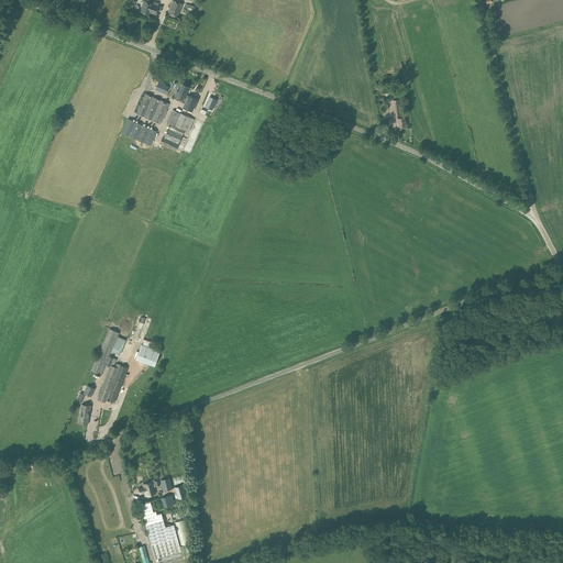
[(173,0),(168,13),(178,17),(183,4),(173,0)]
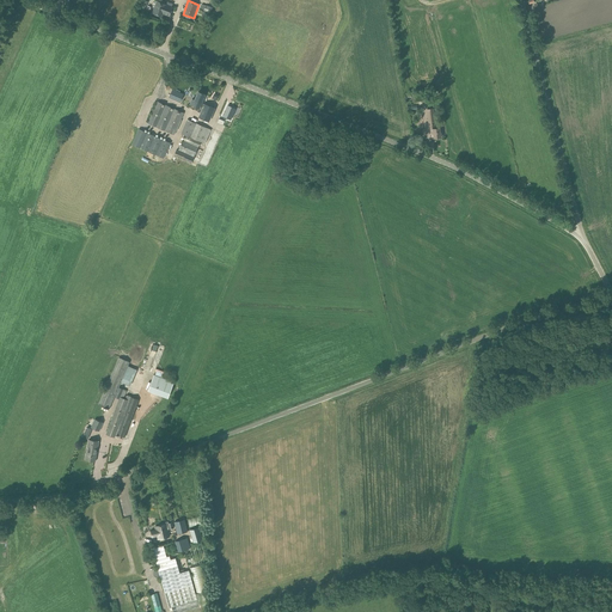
[(158,1),(153,12),(161,16),(164,12),(170,14),(172,7),(158,1)]
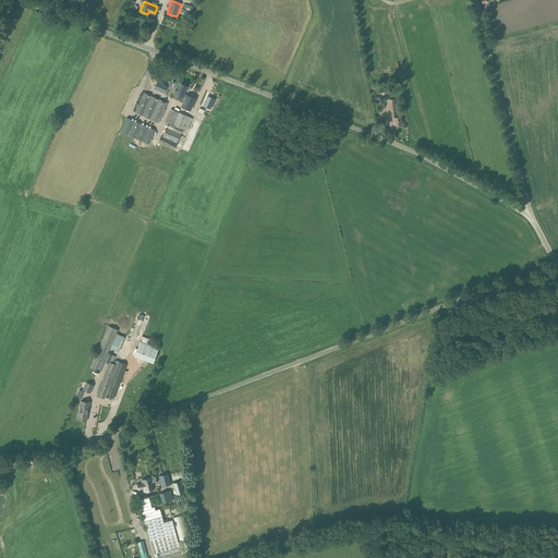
[(157,82),(154,89),(165,94),(168,86),(157,82)]
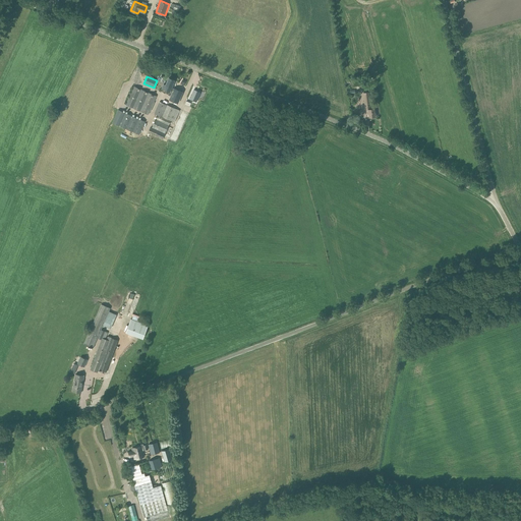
[(164,84),(162,89),(170,93),(170,92),(172,93),(174,89),(177,81),(169,78),(166,85),(164,84)]
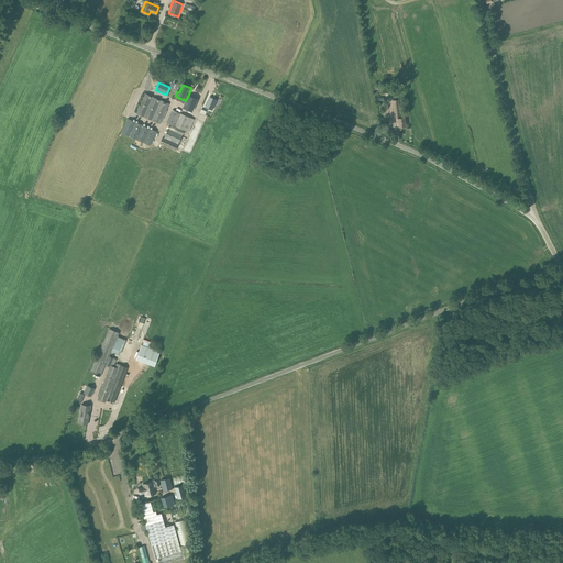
[(144,94),(135,113),(161,124),(169,105),(144,94)]
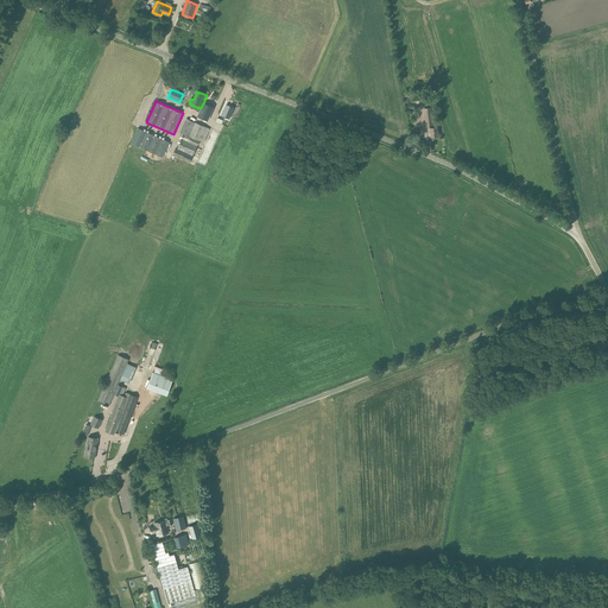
[(203,103),(201,108),(197,116),(208,121),(214,108),(203,103)]
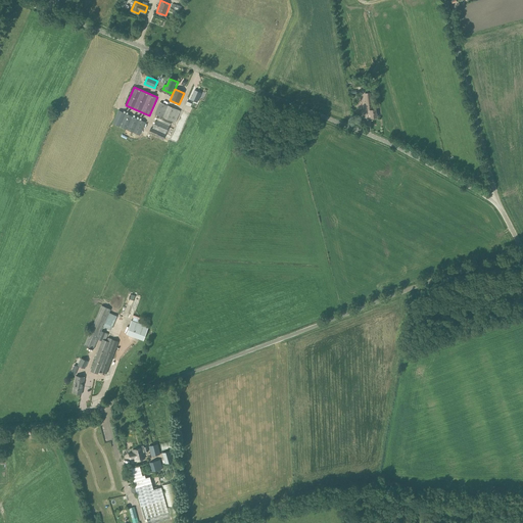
[(197,102),(201,93),(195,90),(190,99),(197,102)]
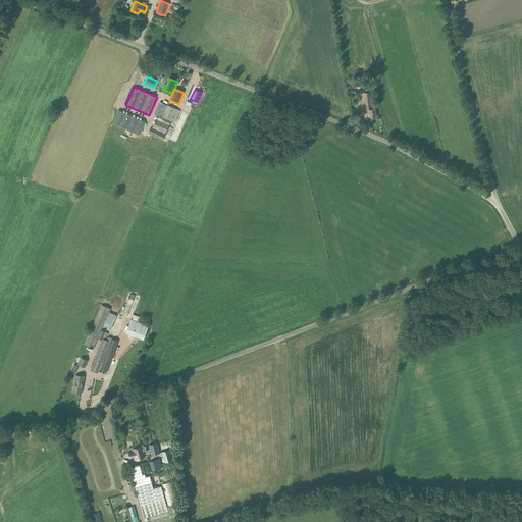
[(375,110),(372,110),(370,93),(365,93),(366,111),(369,111),(370,118),(376,118),(375,110)]
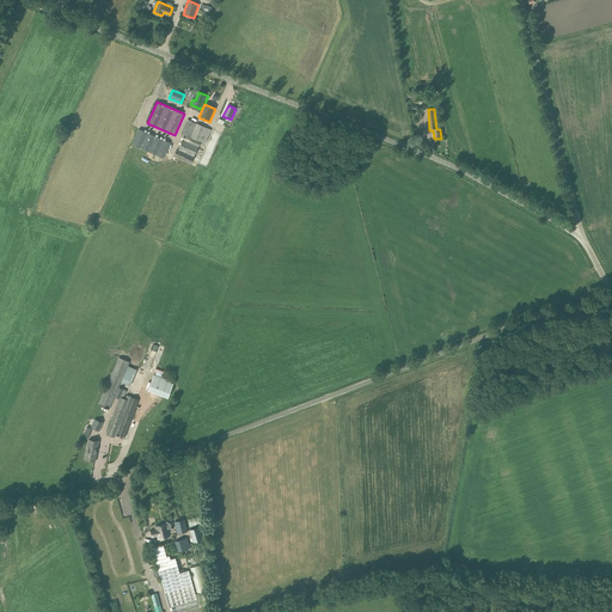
[(188,120),(181,133),(190,138),(196,123),(188,120)]
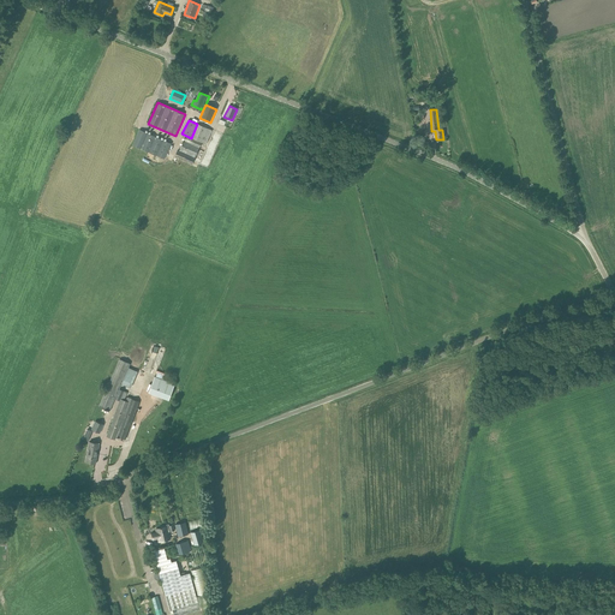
[(197,124),(191,138),(207,144),(213,131),(197,124)]
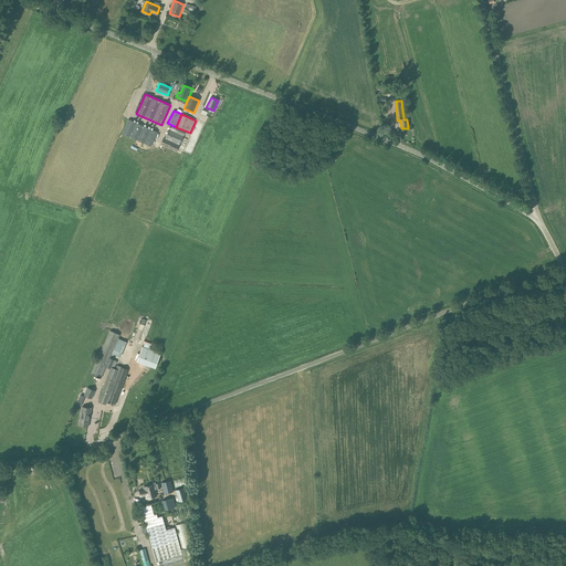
[(127,123),(122,134),(152,147),(158,133),(125,118),(124,121),(127,123)]
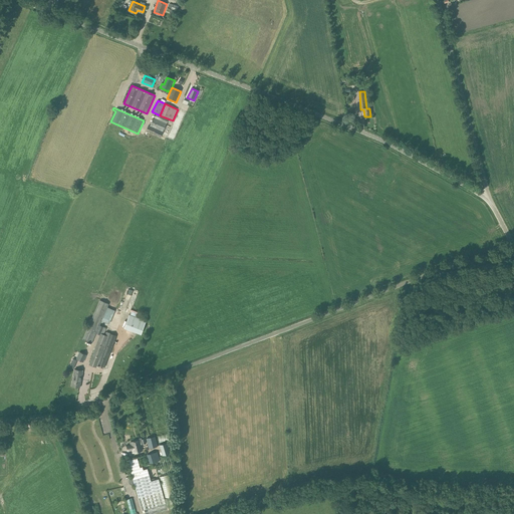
[(148,126),(146,132),(160,138),(168,119),(156,114),(150,126),(148,126)]
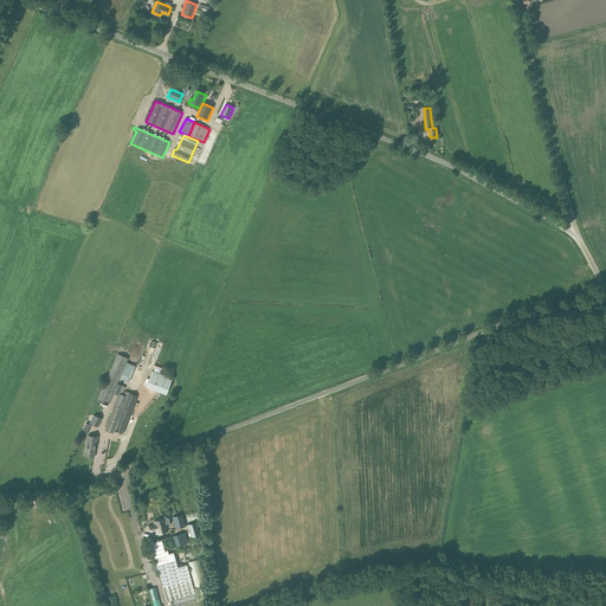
[(197,156),(204,159),(206,150),(200,147),(197,156)]
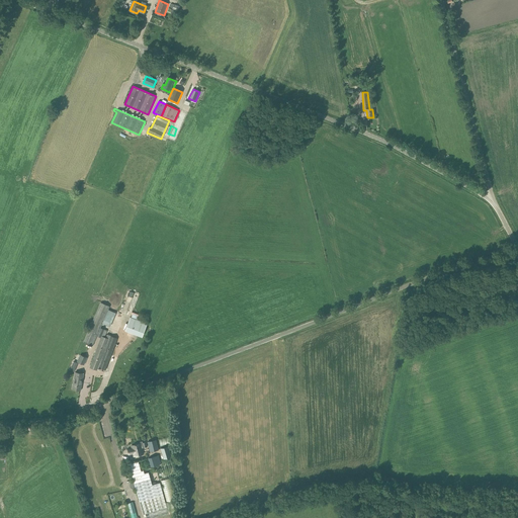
[(121,306),(125,308),(133,288),(126,286),(120,300),(122,301),(121,306)]
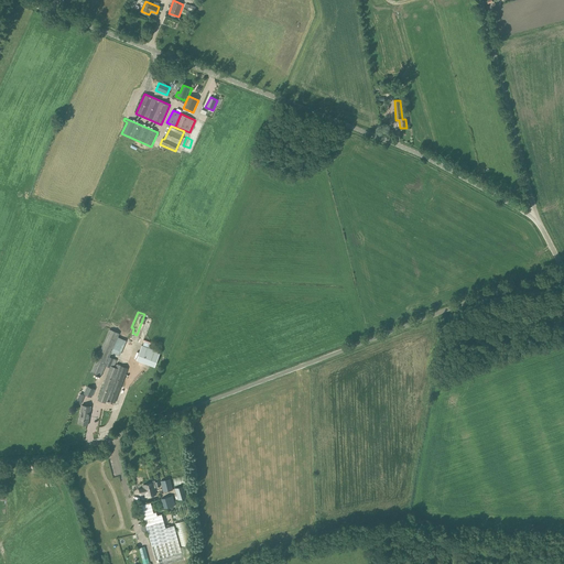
[(143,316),(139,333),(143,334),(149,317),(143,316)]
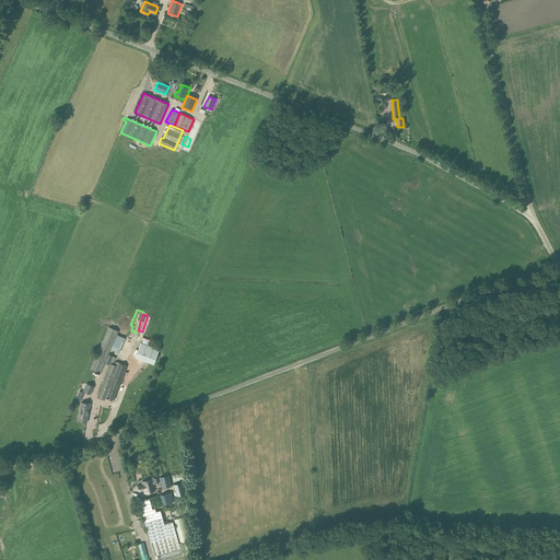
[(108,327),(90,370),(101,374),(105,363),(108,354),(109,352),(115,339),(119,331),(108,327)]
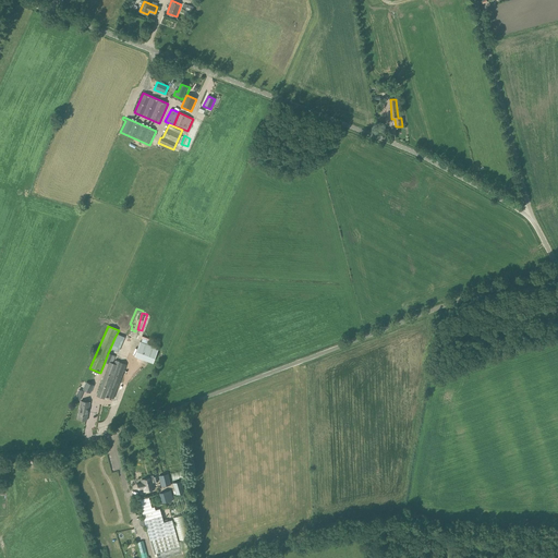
[(141,342),(134,358),(154,364),(159,349),(141,342)]
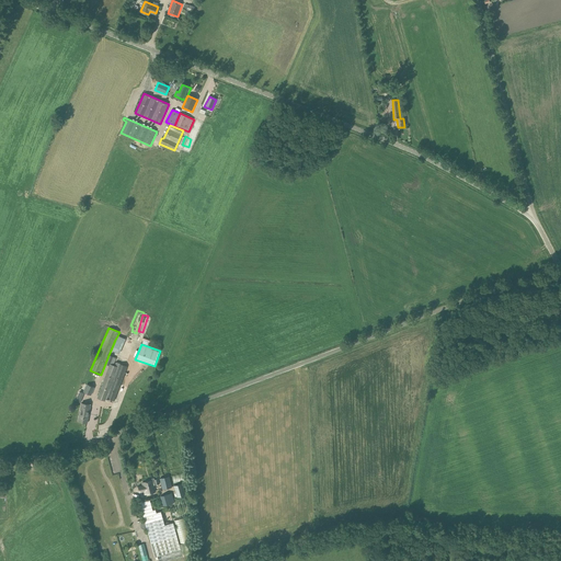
[(109,355),(105,364),(110,365),(110,364),(114,365),(116,358),(109,355)]
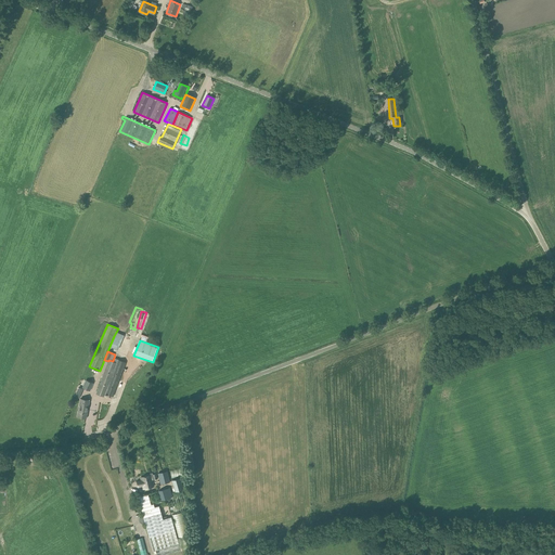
[(108,360),(108,361),(97,394),(104,397),(105,394),(114,396),(126,363),(118,360),(118,359),(115,358),(114,362),(113,361),(108,360)]
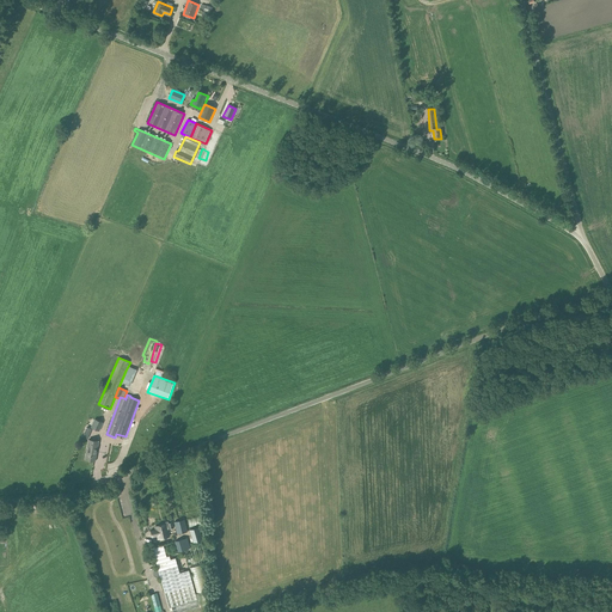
[(95,418),(91,428),(99,432),(104,422),(95,418)]
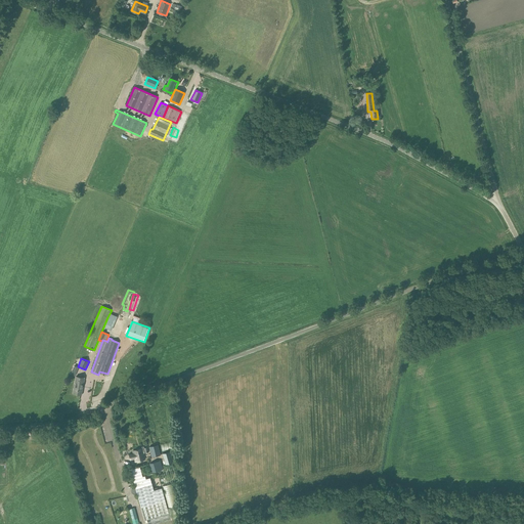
[(76,377),(73,393),(82,395),(85,378),(76,377)]
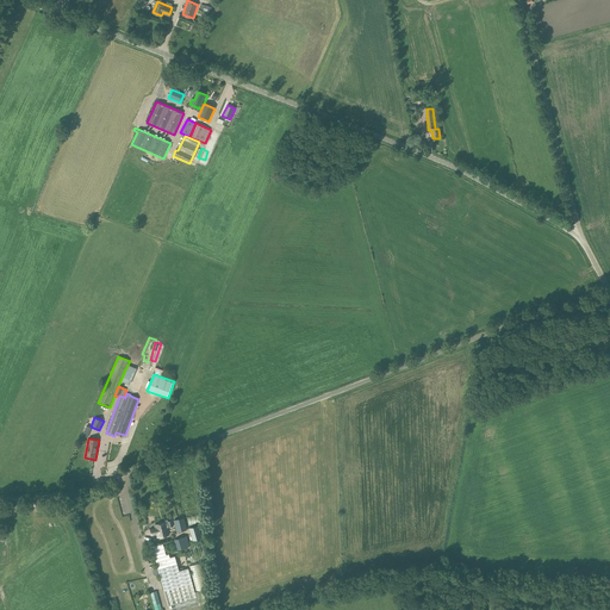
[(187,530),(184,517),(174,520),(178,531),(187,530)]
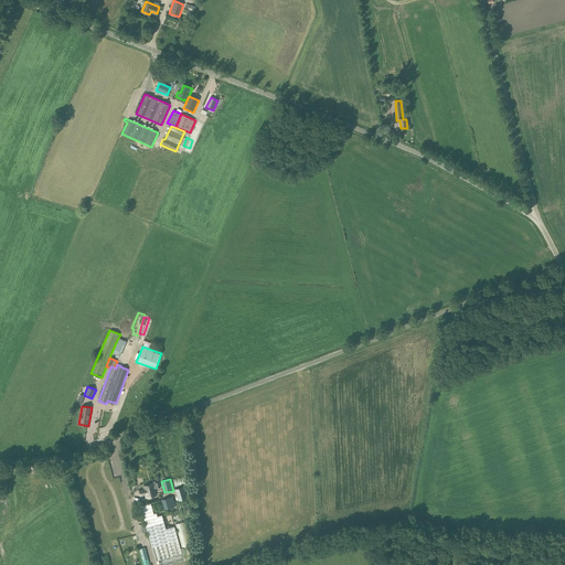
[(145,489),(140,490),(141,496),(146,494),(147,498),(156,496),(155,489),(153,483),(144,486),(145,489)]
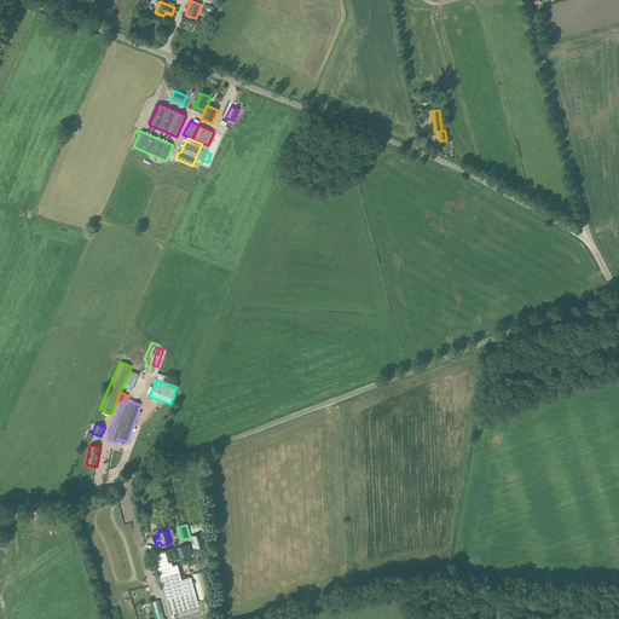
[(202,533),(192,536),(196,549),(206,547),(202,533)]
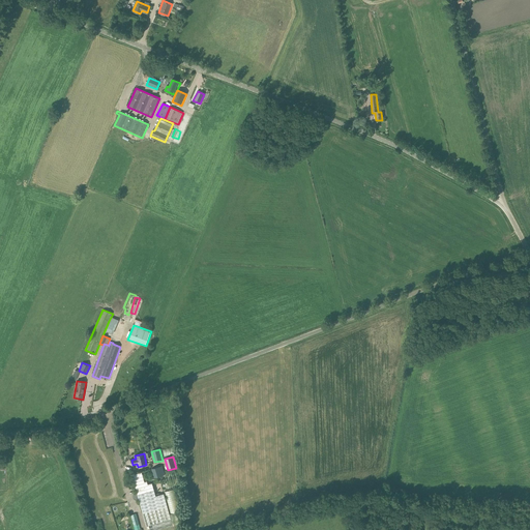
[(159,467),(151,469),(154,478),(163,476),(159,467)]
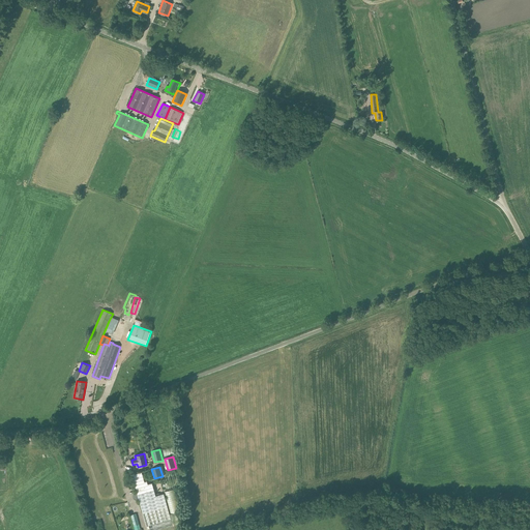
[(146,529),(159,529),(173,527),(172,526),(170,516),(164,495),(155,497),(152,484),(147,486),(146,482),(144,482),(142,473),(131,475),(146,529)]
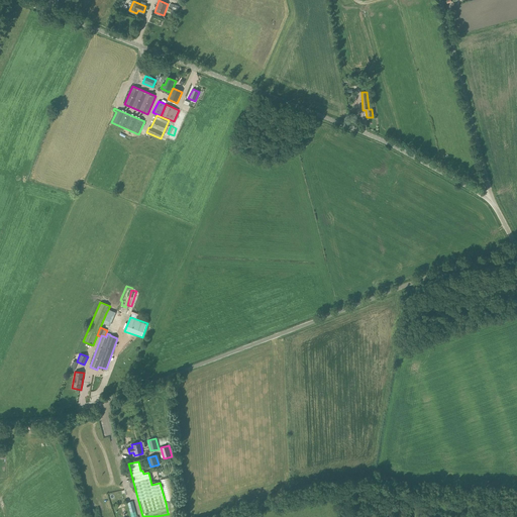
[(126,499),(129,514),(134,513),(131,498),(126,499)]
